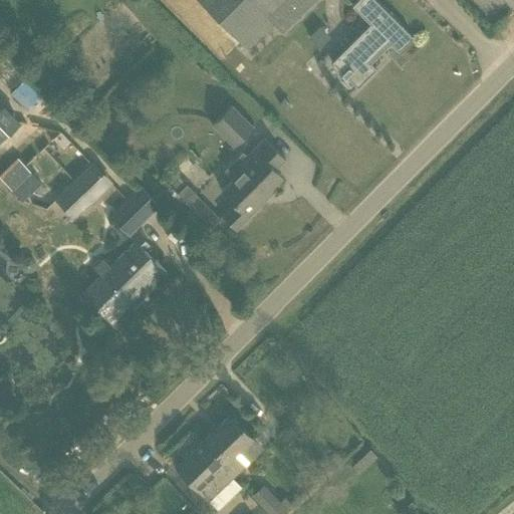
[(198,0),(246,47),(272,22),(281,31),(312,0),(198,0)]
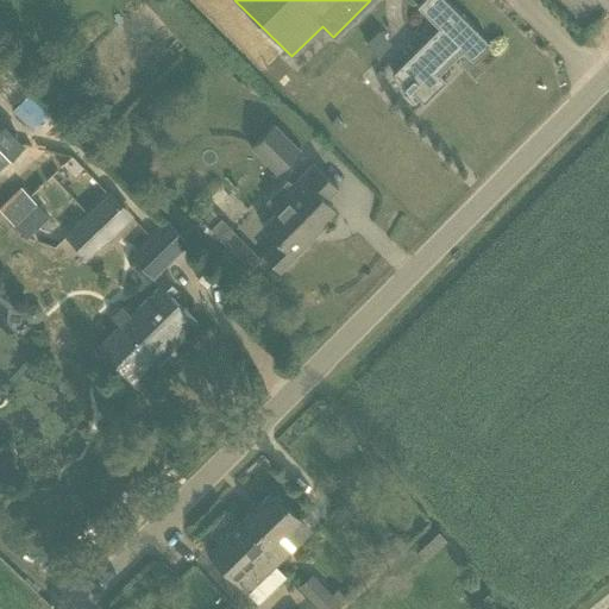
[(459,48),(471,60),(488,43),(444,0),(421,0),(416,5),(438,27),(391,74),(403,86),(403,87),(408,92),(410,90),(422,102),(444,81),(435,71),(459,48)]
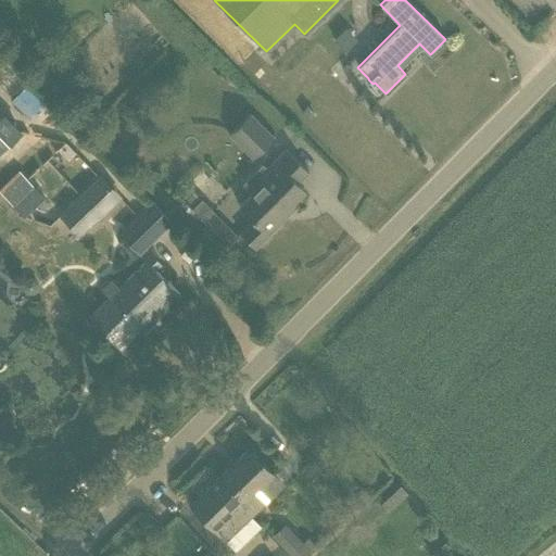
[(251,112),(228,135),(252,159),(275,136),(251,112)]
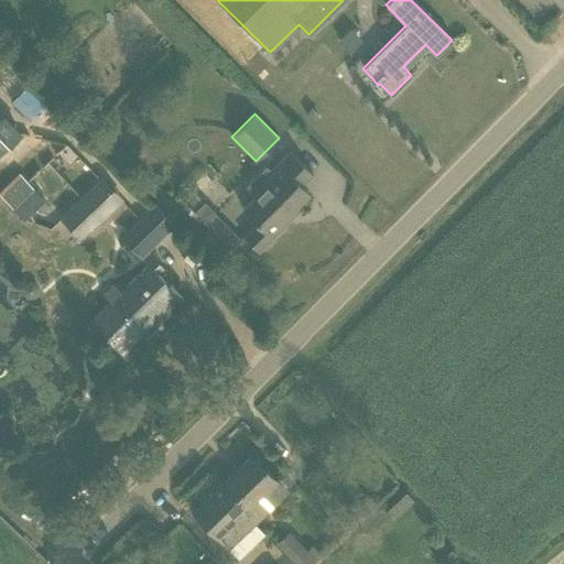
[(0,151),(19,134),(3,118),(0,121),(0,151)]
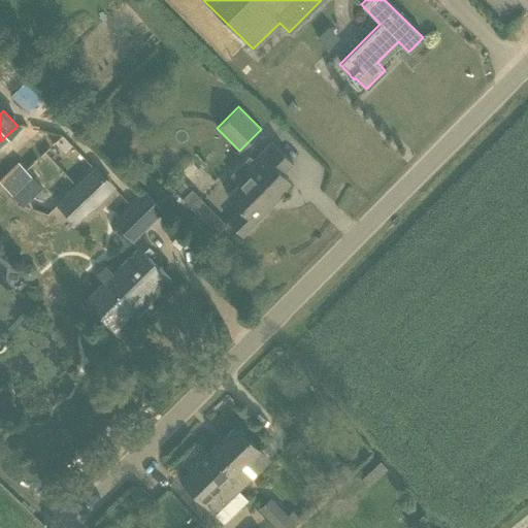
[(53,144),(58,151),(68,141),(62,135),(53,144)]
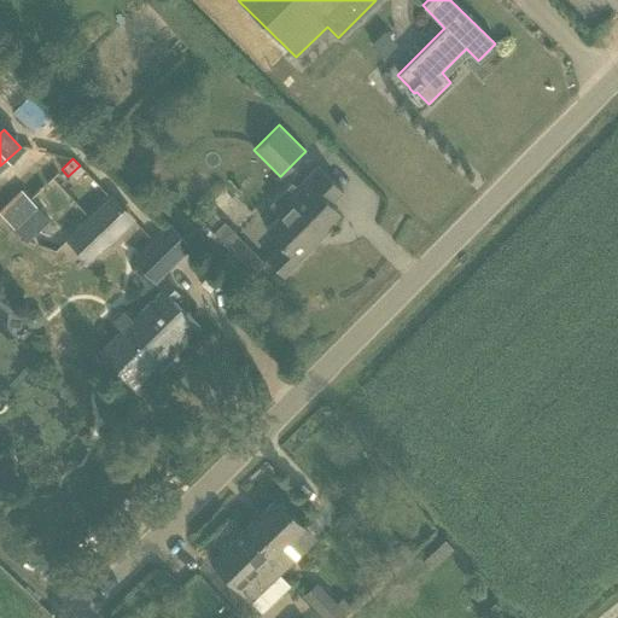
[(331,204),(343,192),(315,164),(292,190),(297,194),(263,228),(280,243),(266,257),(284,275),(314,245),(309,242),(338,213),(331,204)]
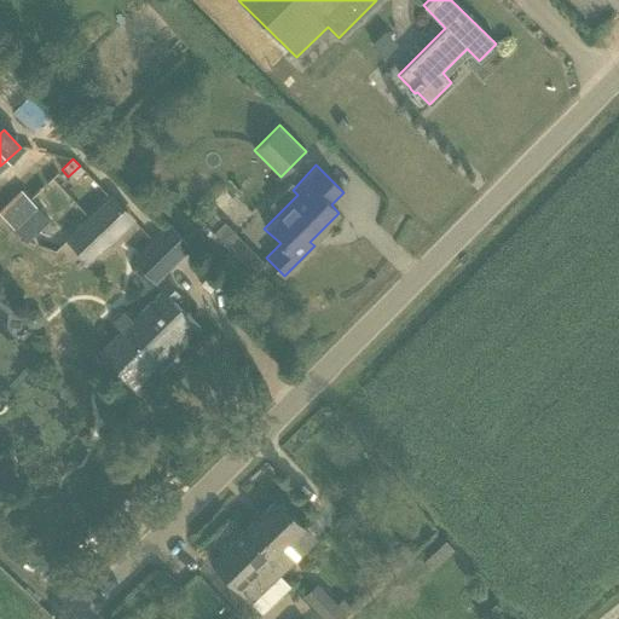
[(21,190),(0,209),(0,214),(13,229),(36,207),(21,190)]
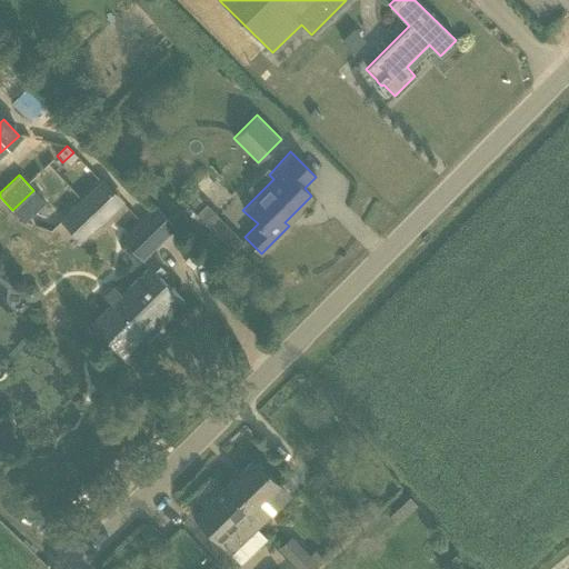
[(101,181),(101,182),(61,218),(82,240),(122,203),(101,181)]
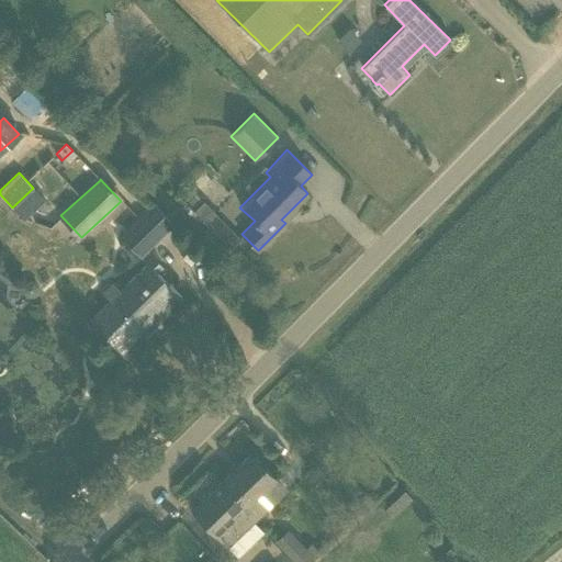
[(141,257),(147,250),(173,225),(150,202),(117,234),(141,257)]
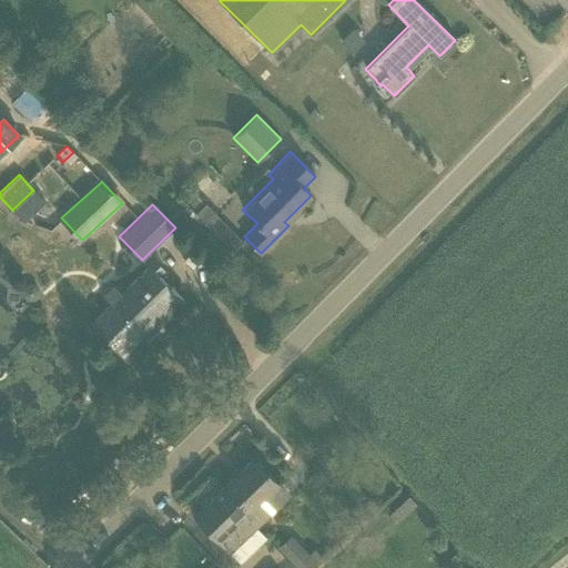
[(208,226),(217,216),(205,204),(195,213),(195,214),(208,226)]
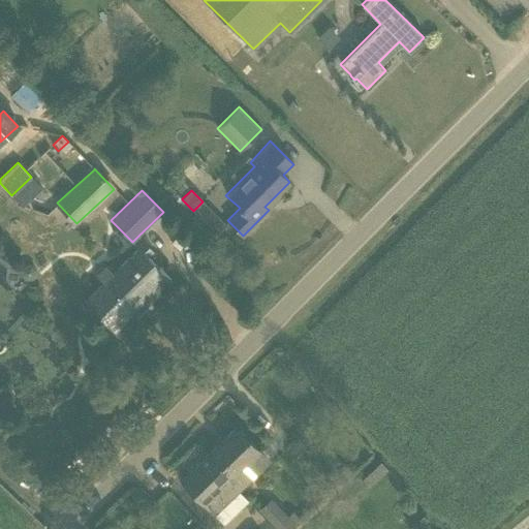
[(170,280),(150,257),(139,246),(113,272),(105,265),(95,275),(102,281),(84,300),(114,332),(133,313),(136,317),(152,303),(149,299),(169,280),(170,280)]
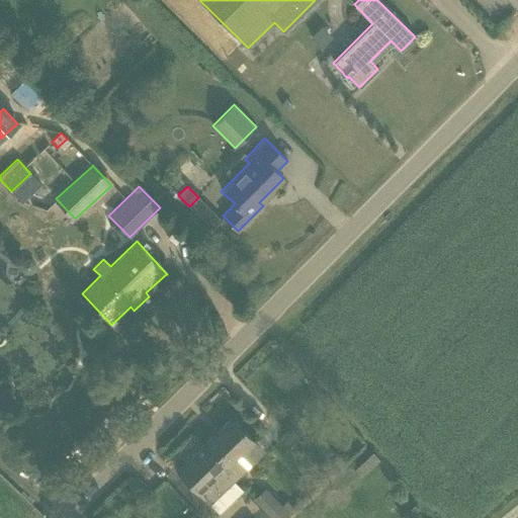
[(265,453),(231,418),(204,443),(228,467),(225,470),(235,482),(265,453)]
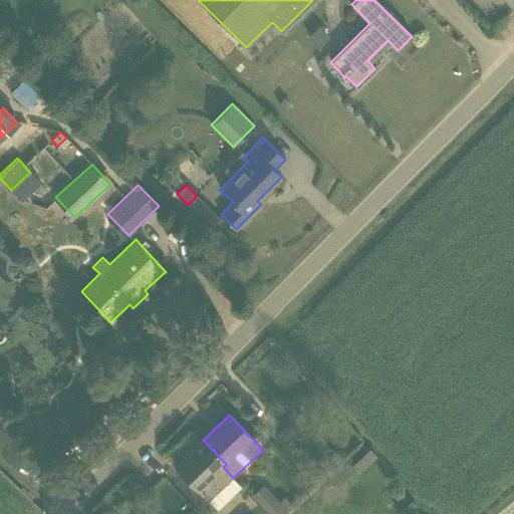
[(226,464),(203,440),(176,467),(217,510),(241,487),(233,478),(223,467),(226,464)]
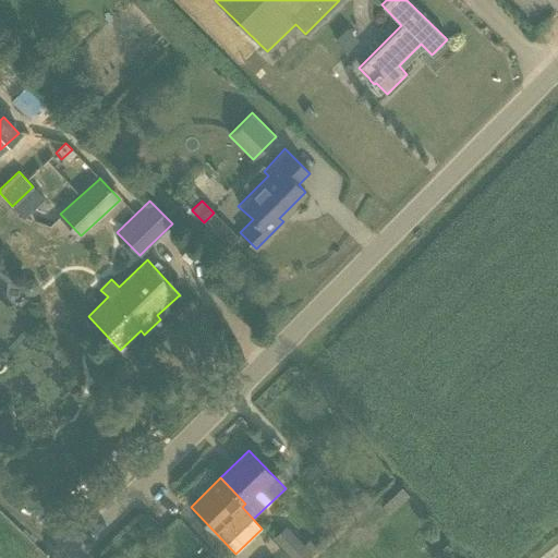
[(286,526),(273,540),(290,557),(305,557),(312,553),(286,526)]
